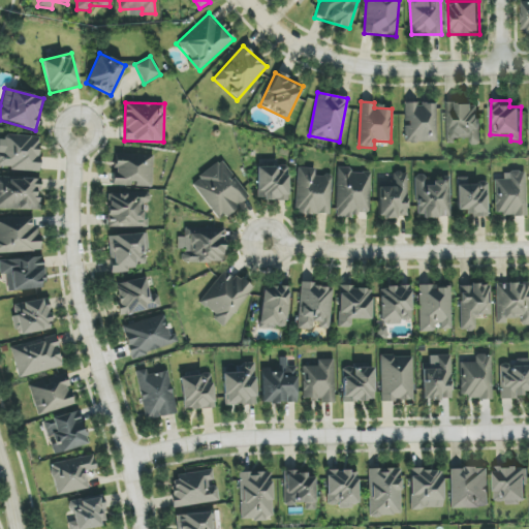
[(445,143),(455,144),(455,138),(470,138),(470,145),(480,145),(481,103),(446,102),(445,143)]
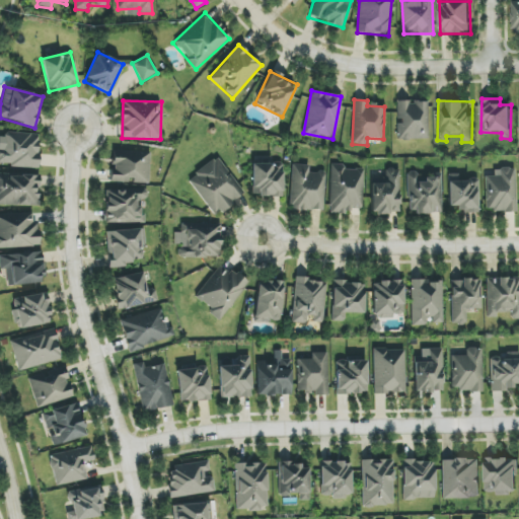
[(428,101),(397,101),(397,140),(429,140),(428,101)]
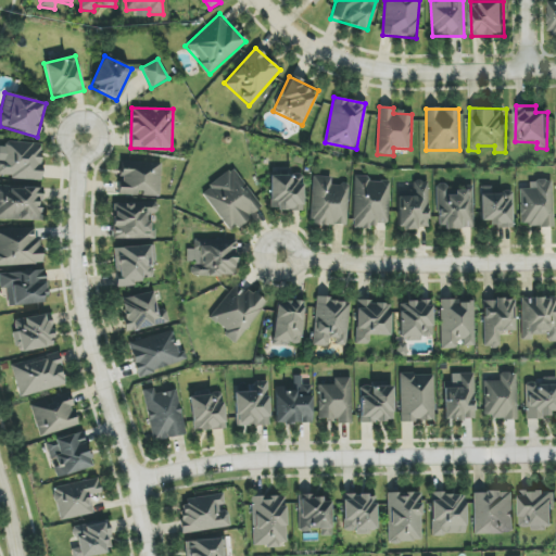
[(0,142),(0,177),(40,179),(42,144),(0,142)]
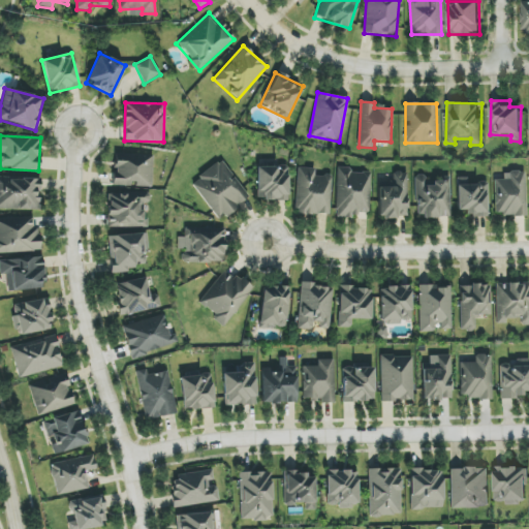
[(114,186),(152,187),(153,155),(115,154),(114,186)]
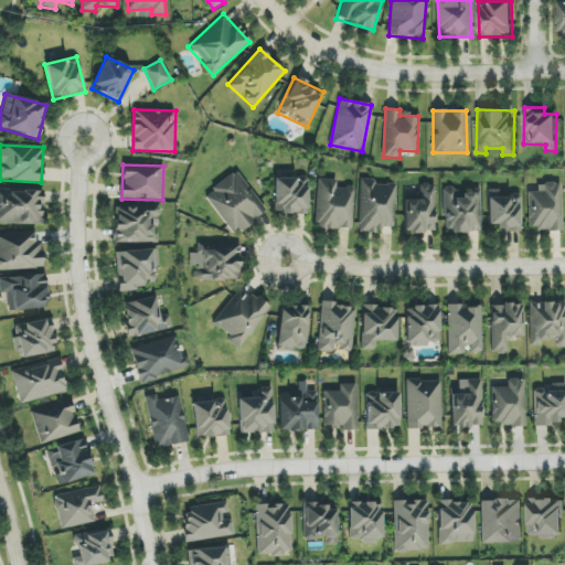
[(234,236),(266,212),(236,171),(204,195),(234,236)]
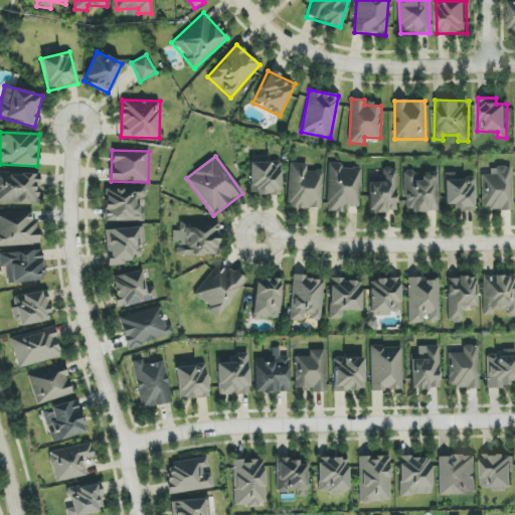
[(281,195),(280,162),(249,163),(250,195),(281,195)]
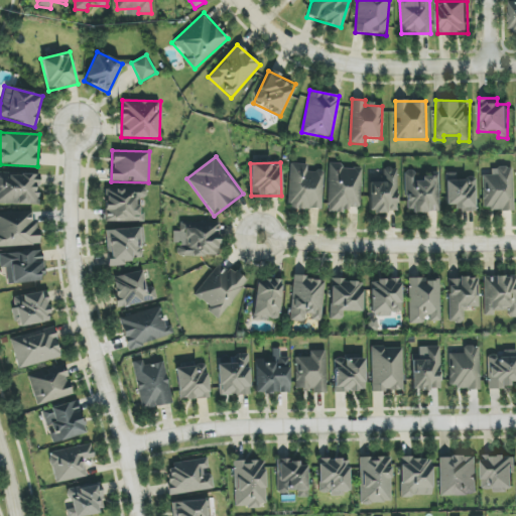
[(324,172),(307,171),(307,164),(289,163),(288,209),(323,210),(324,172)]
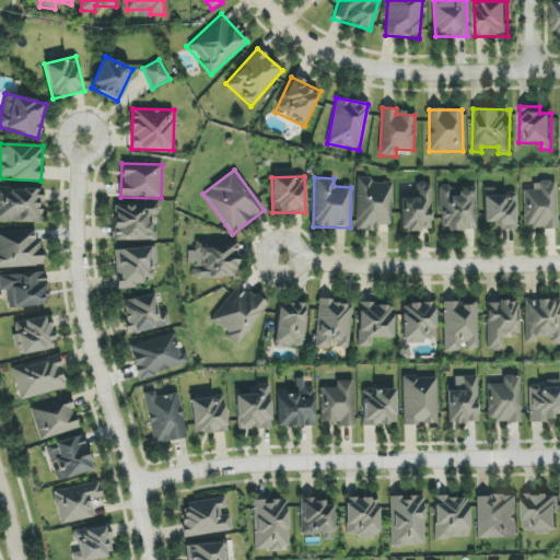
[(371,183),(371,177),(357,177),(356,229),(392,229),(393,183),(371,183)]
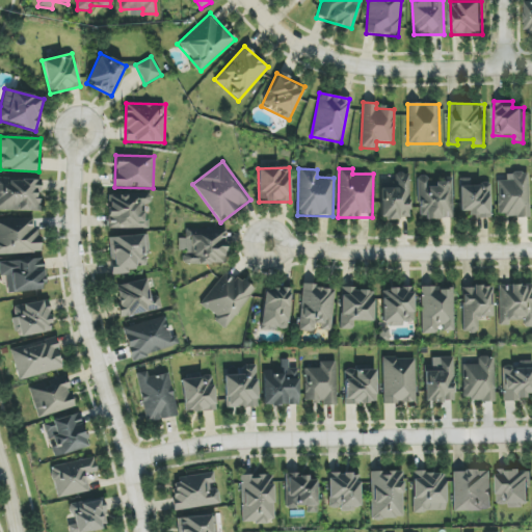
[(528,173),(506,174),(506,181),(497,181),(498,217),(530,216),(528,173)]
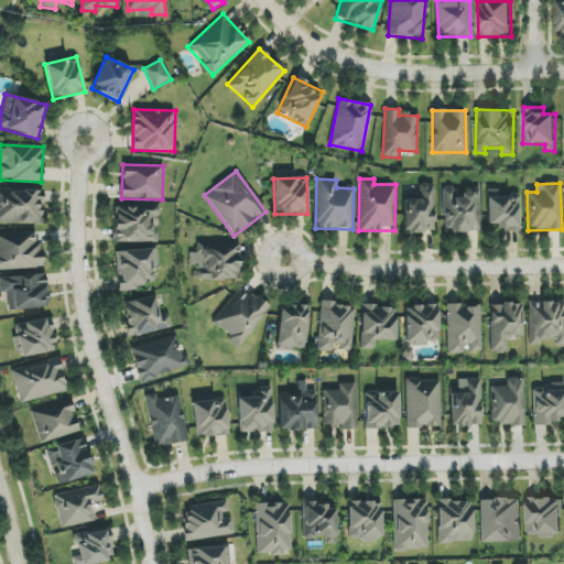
[(434,231),(433,184),(419,184),(419,193),(403,193),(403,231),(434,231)]
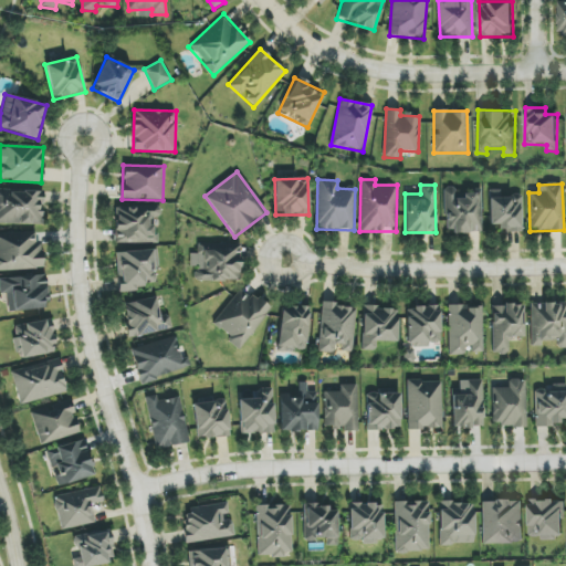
[(481,191),(457,191),(457,187),(444,188),(446,232),(482,232),(481,191)]
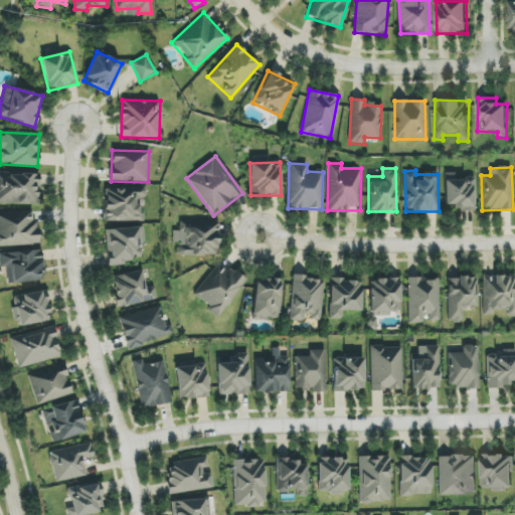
[(474,211),(474,177),(466,177),(466,170),(445,171),(446,205),(455,204),(455,212),(474,211)]
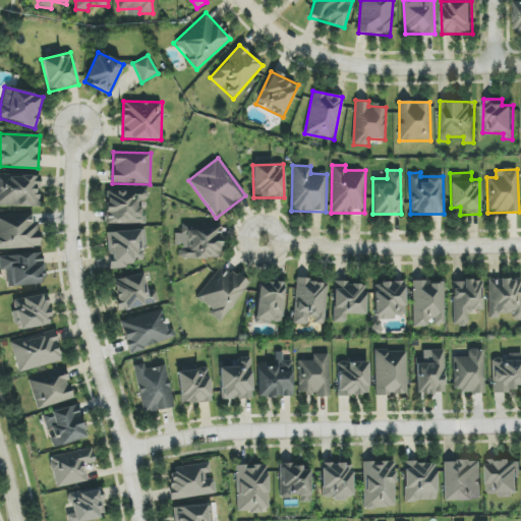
[(39,175),(0,175),(0,207),(40,206),(39,175)]
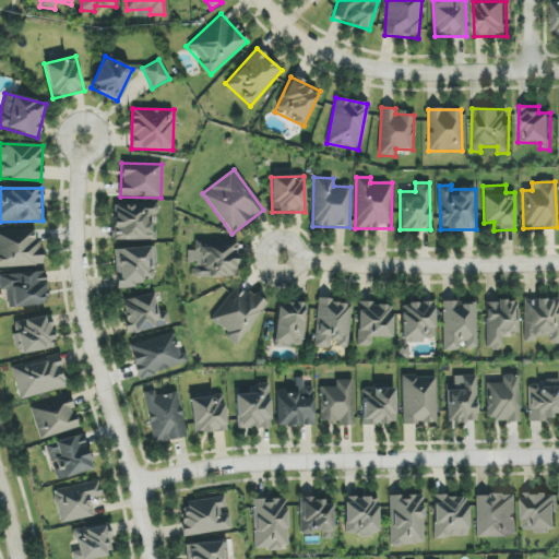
[(114,240),(156,240),(156,229),(152,229),(152,214),(158,215),(158,204),(114,204),(114,240)]
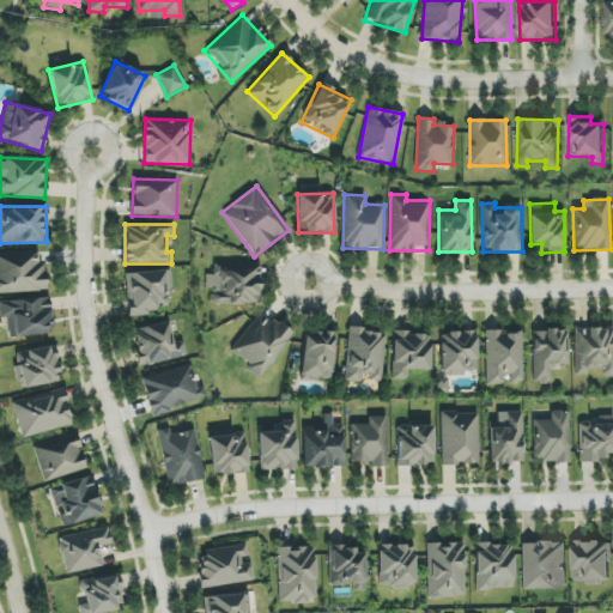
[(0,293),(44,292),(43,252),(0,253),(0,293)]
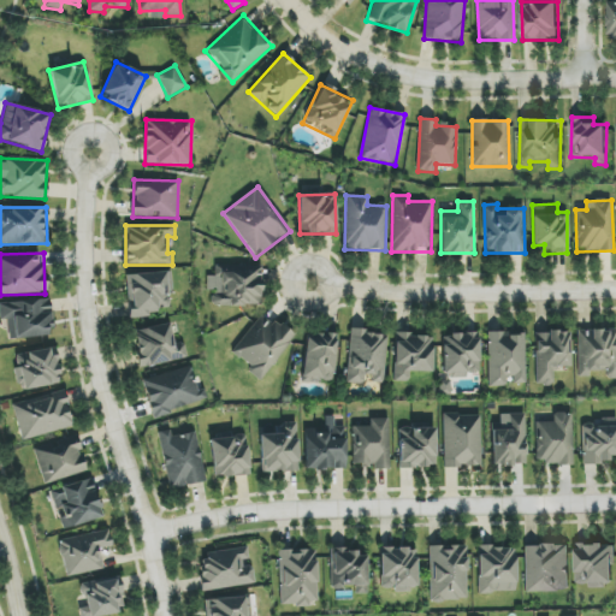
[(262,267),(215,266),(214,276),(207,276),(207,290),(212,290),(212,306),(261,307),(262,267)]
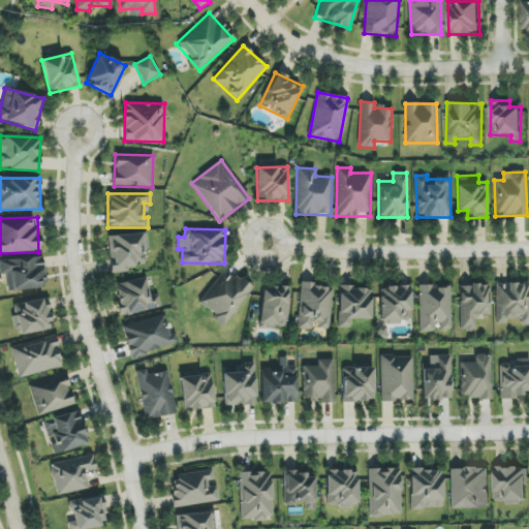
[(111,271),(146,270),(145,251),(148,251),(147,234),(109,236),(111,271)]
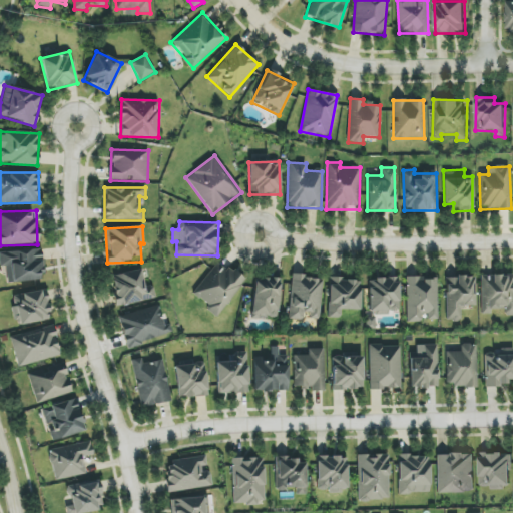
[(44,280),(42,249),(2,251),(4,283),(44,280)]
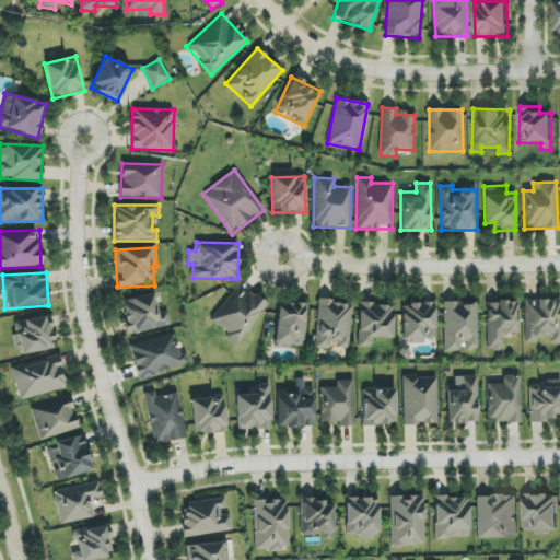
[(237,345),(268,307),(240,284),(209,321),(237,345)]
